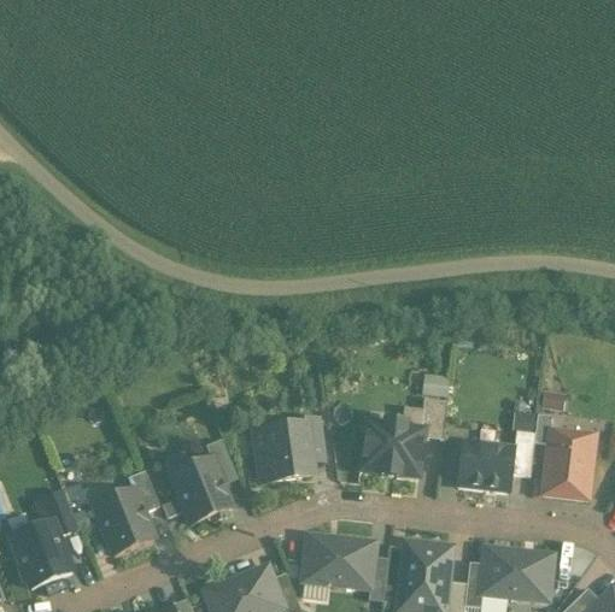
[(451,378),(433,376),(431,394),(449,396),(451,378)]
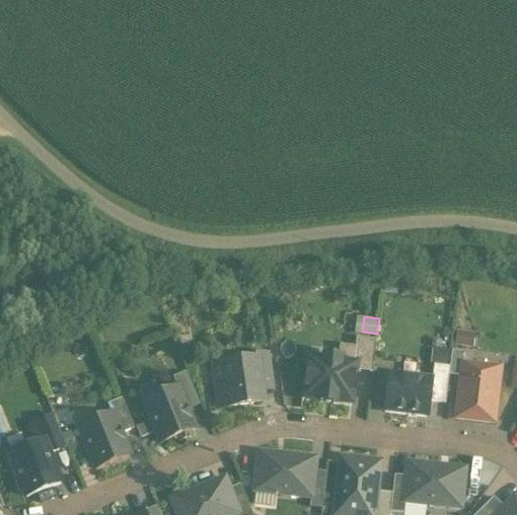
[(463,329),(460,341),(476,345),(479,334),(463,329)]
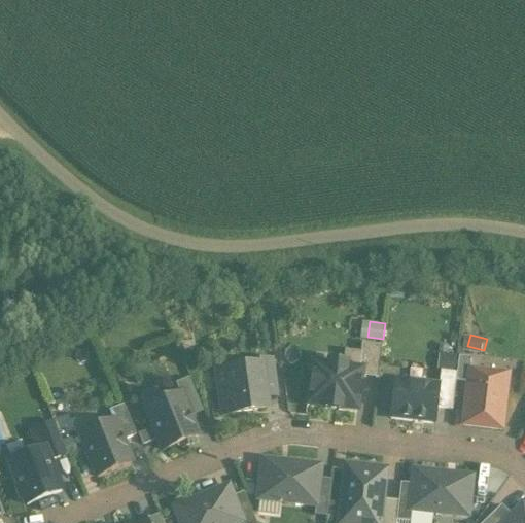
[(383,344),(362,342),(361,351),(363,351),(360,375),(379,377),(383,344)]
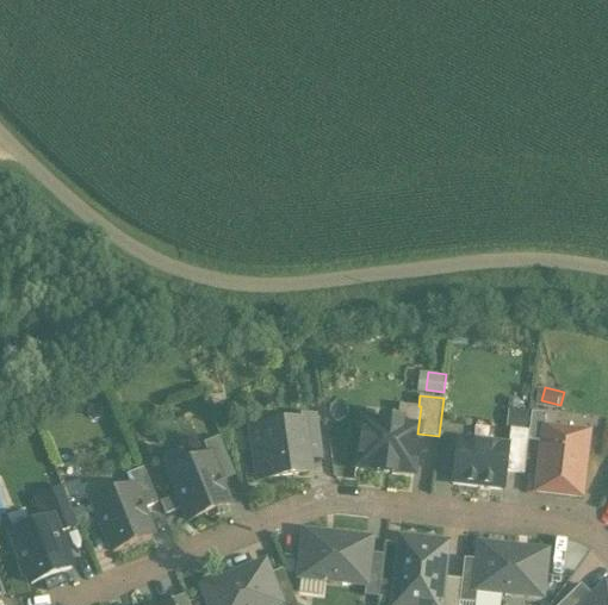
[(398,419),(383,418),(382,428),(365,425),(360,463),(413,471),(417,434),(421,406),(419,406),(401,404),(398,419)]
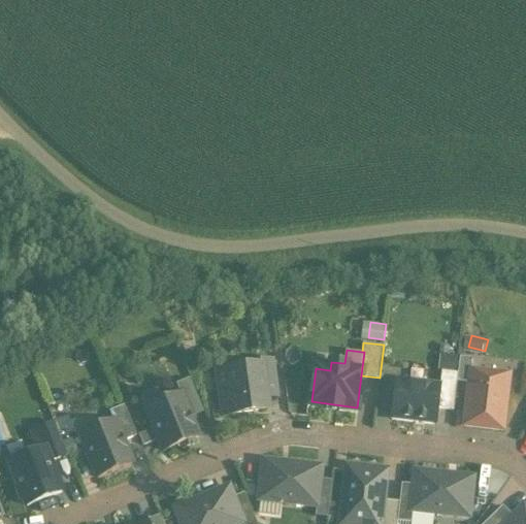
[(472,357),(461,356),(459,372),(458,380),(470,381),(471,369),(472,357)]
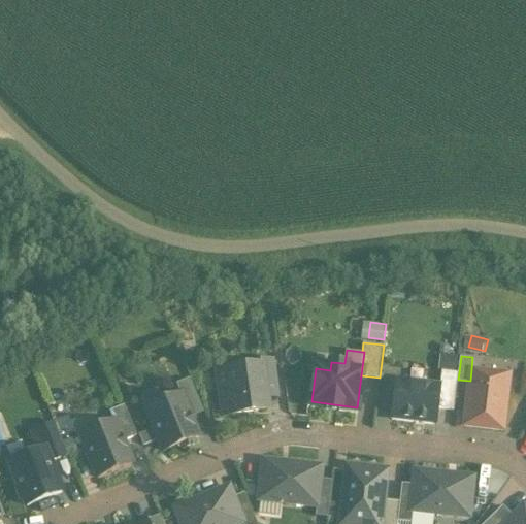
[(276,358),(262,360),(263,364),(264,364),(266,377),(277,374),(278,374),(276,358)]
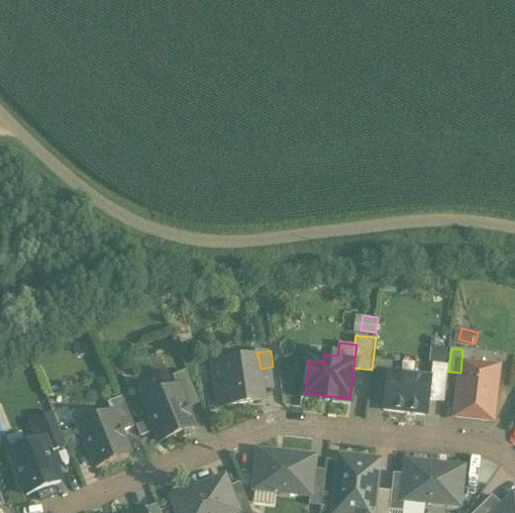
[(258,356),(224,361),(224,360),(222,360),(222,361),(214,362),(216,381),(225,380),(228,405),(262,400),(261,390),(258,372),(261,371),(261,369),(259,356),(258,356)]
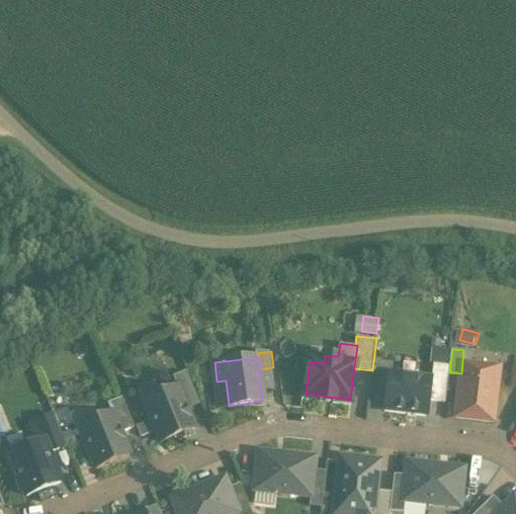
[(501,367),(462,362),(461,373),(456,417),(494,421),(501,367)]
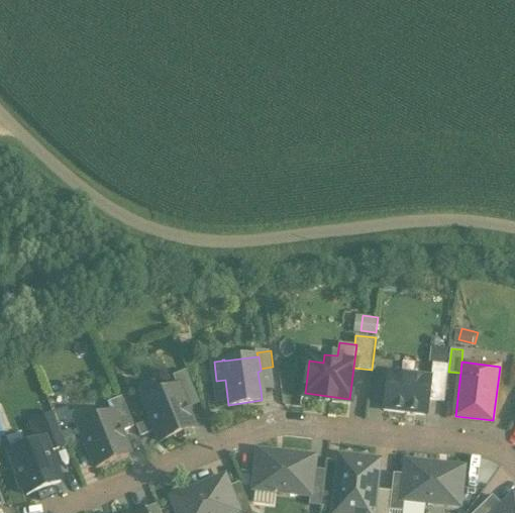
[(449,365),(433,363),(431,378),(429,398),(445,400),(448,372),(449,365)]
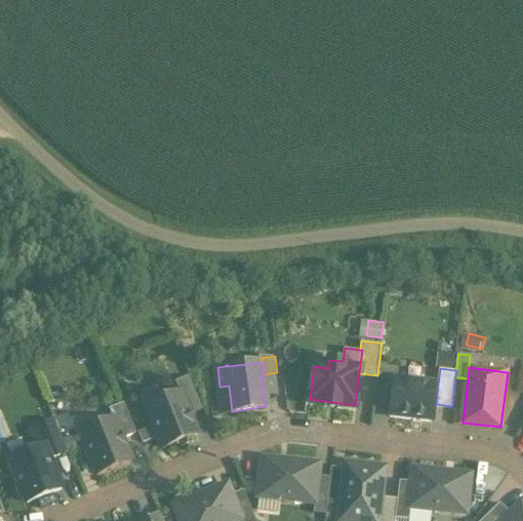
[(276,372),(265,374),(265,376),(262,377),(265,396),(279,394),(276,372)]
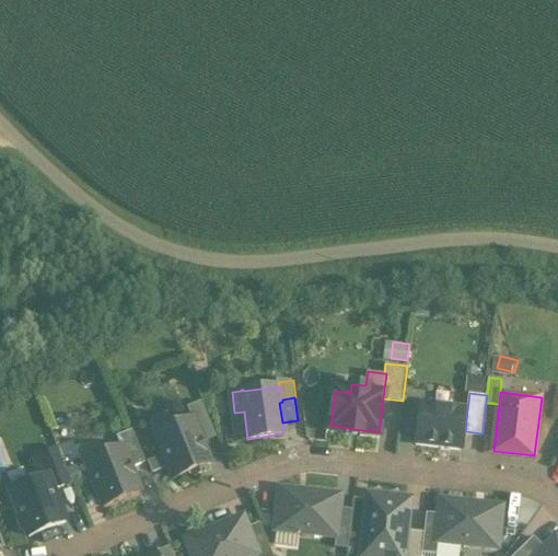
[(208,415),(202,401),(188,406),(194,418),(194,420),(208,415)]
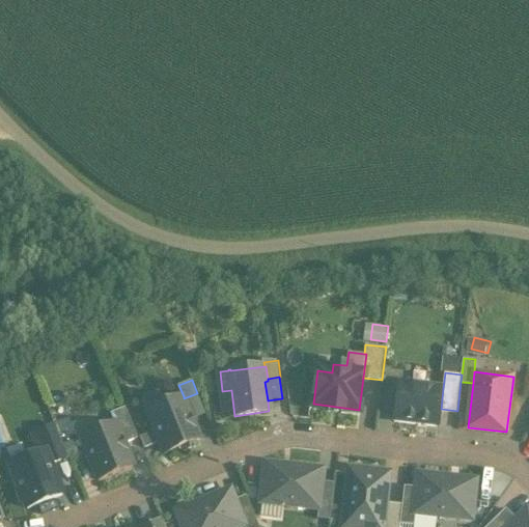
[(443,388),(399,383),(395,418),(439,423),(441,409),(443,388)]
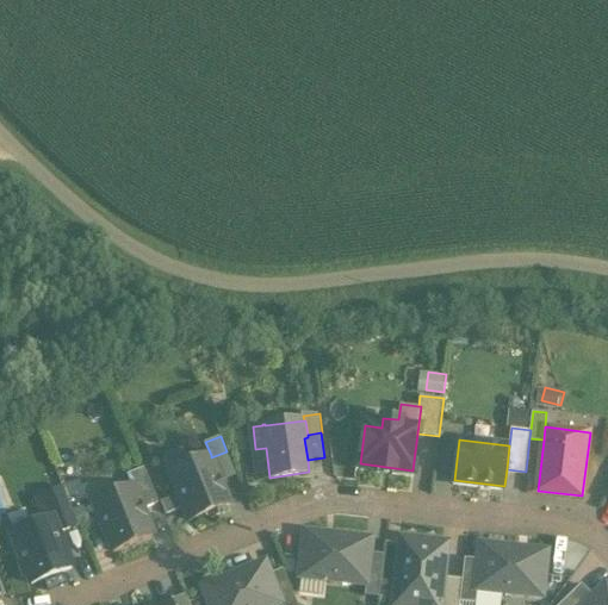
[(227,451),(211,457),(222,481),(236,475),(227,451)]
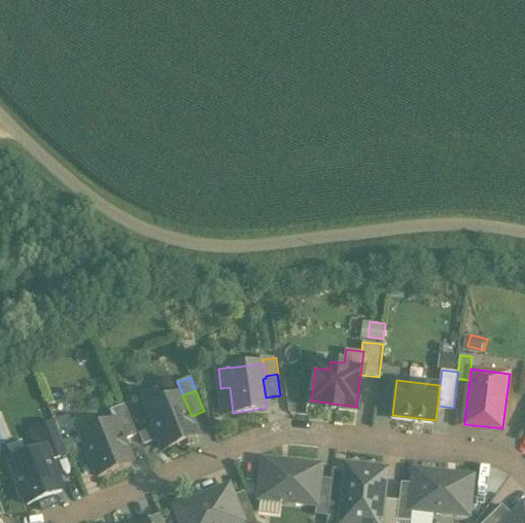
[(182,393),(147,407),(165,449),(199,436),(191,416),(182,395),(182,393)]
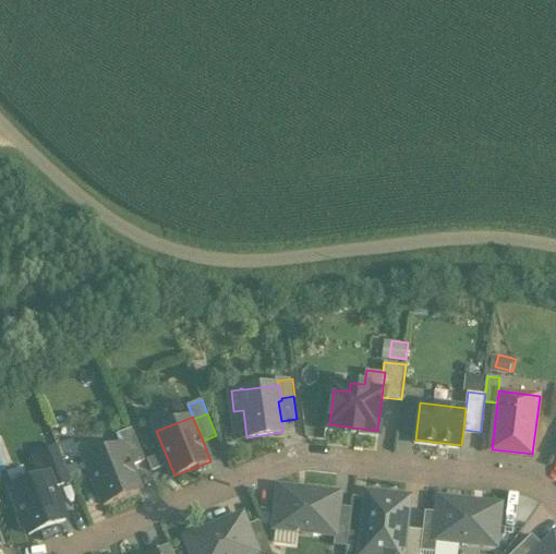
[(145,460),(132,428),(117,434),(121,445),(123,445),(131,466),(145,460)]
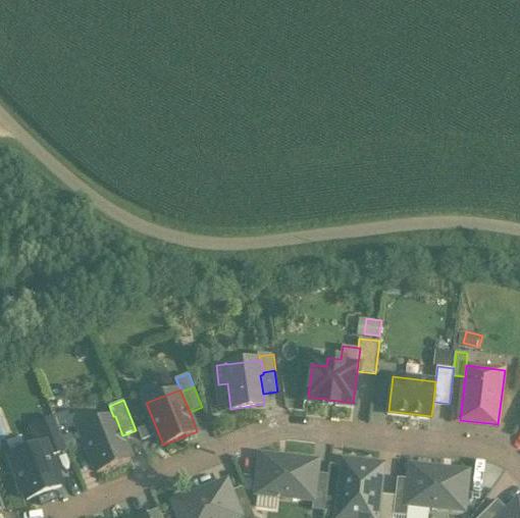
[(113,416),(81,429),(98,471),(132,458),(122,435),(115,416),(113,416)]
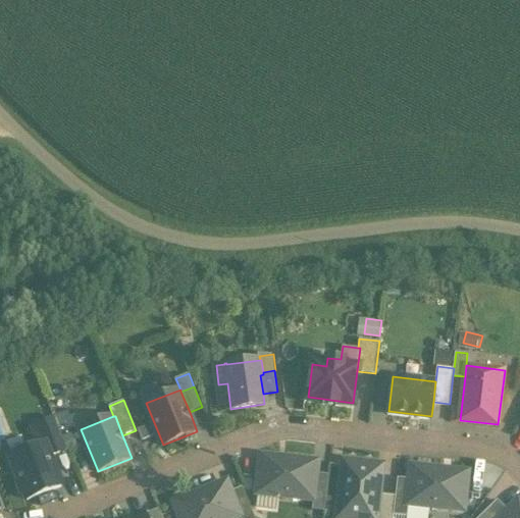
[(55,417),(32,426),(40,445),(45,443),(50,456),(67,450),(55,417)]
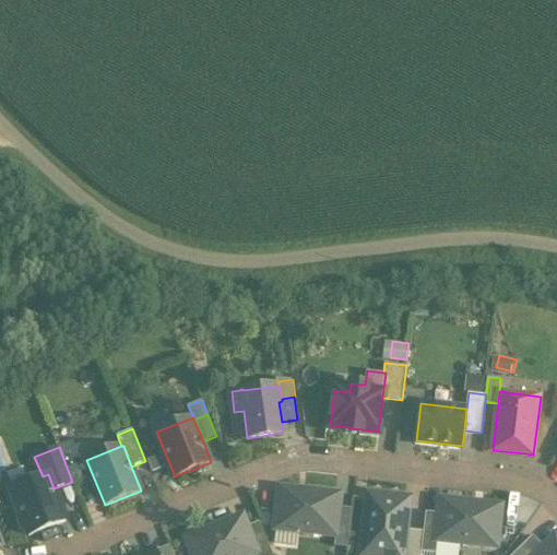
[(43,476),(12,488),(22,515),(20,518),(25,529),(28,531),(30,534),(67,520),(54,488),(48,474),(43,476)]
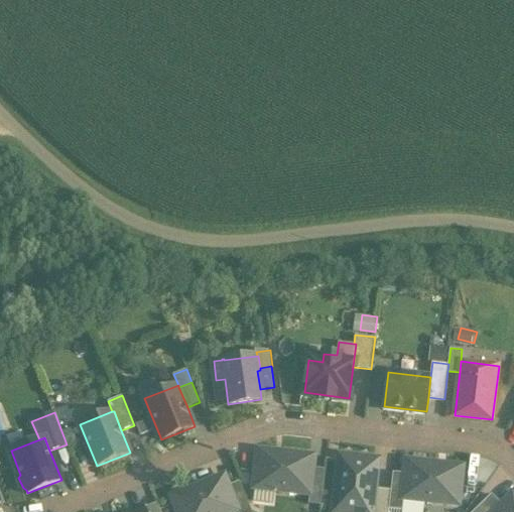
[(281,457),(258,454),(254,488),(310,494),(310,491),(314,456),(281,453),(281,457)]
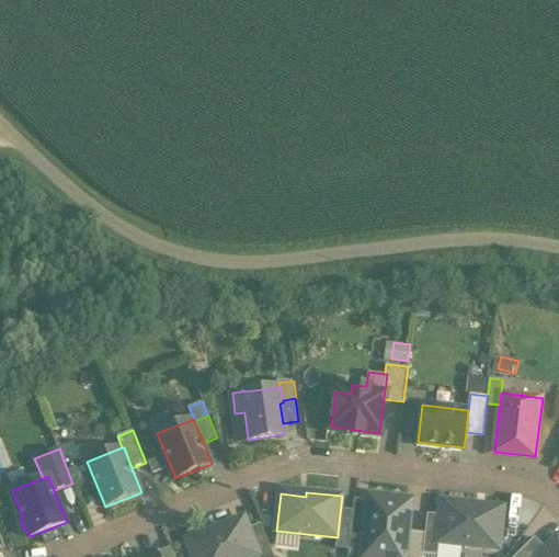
[(412,499),(369,495),(362,556),(405,556),(408,531),(412,499)]
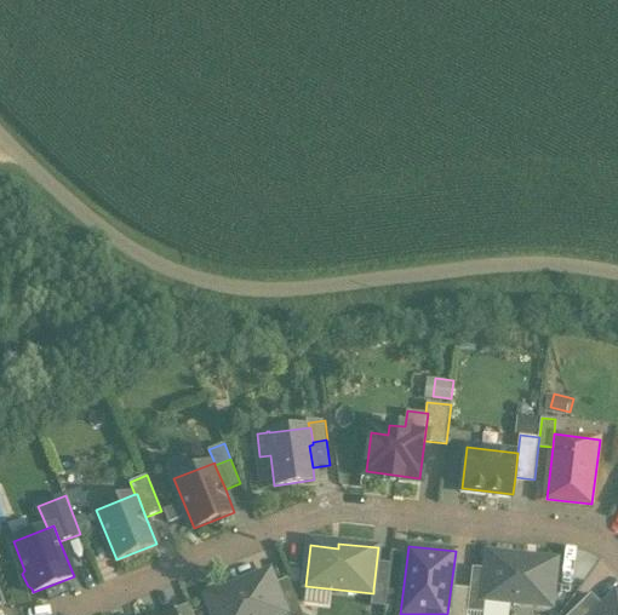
[(556,565),(528,562),(528,557),(490,552),(487,569),(484,598),(486,598),(551,605),(556,565)]
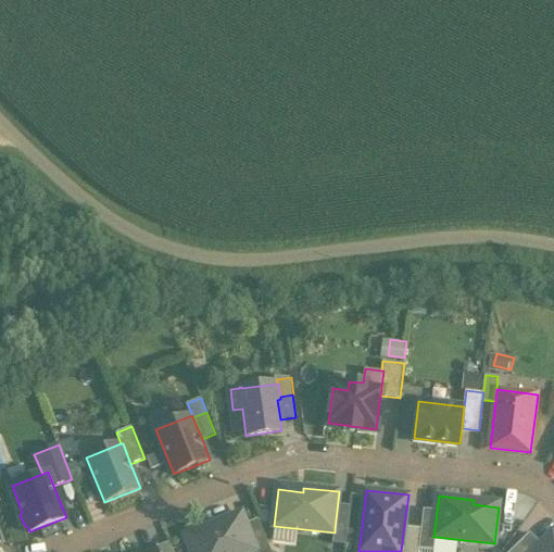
[(437,511),(424,509),(422,528),(419,549),(433,550),(436,537),(433,537),(437,511)]
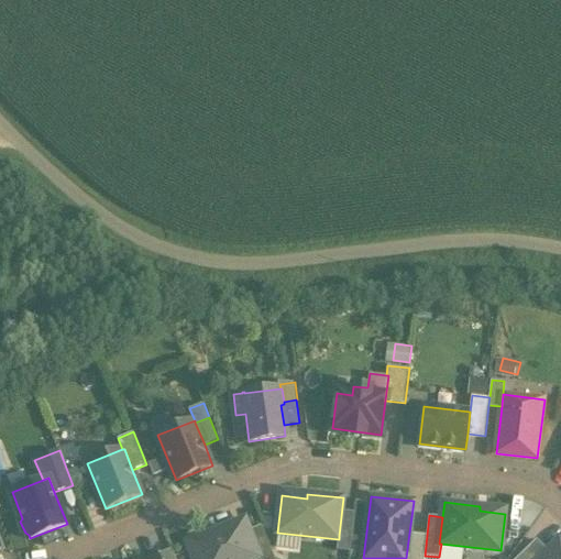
[(245,518),(212,533),(213,536),(190,546),(195,558),(256,558),(260,558),(261,557),(250,530),(245,518)]
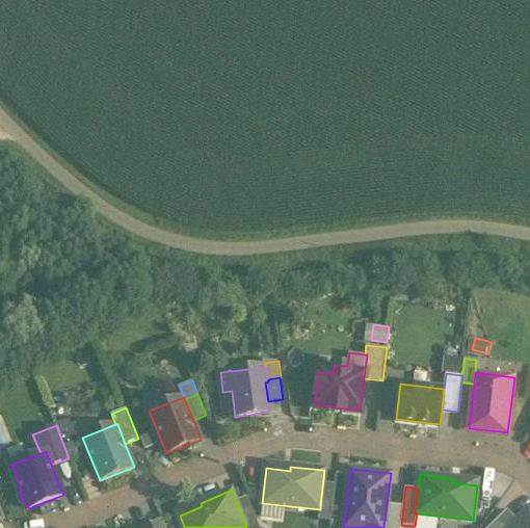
[(260,527),(247,496),(236,501),(246,526),(245,527),(260,527)]
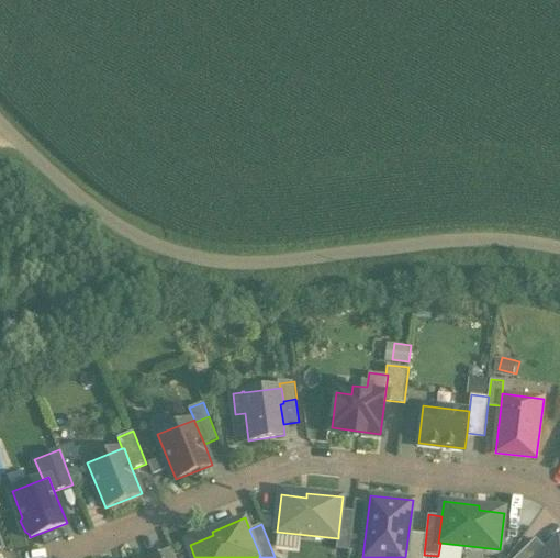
[(426,534),(409,532),(405,557),(423,557),(424,555),(426,534)]
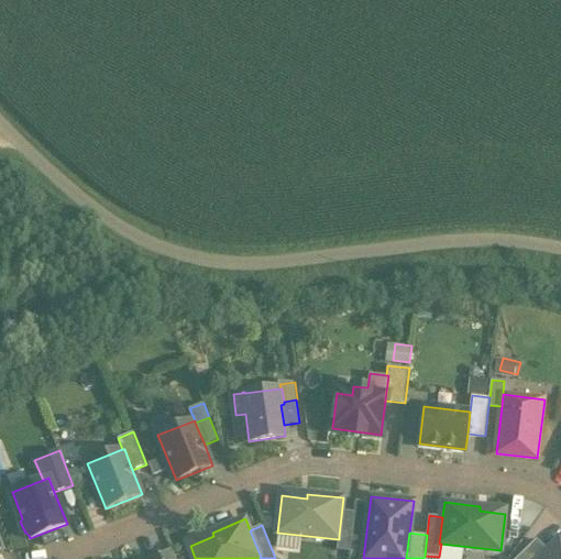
[(352,538),(339,536),(339,539),(338,549),(351,550),(352,538)]
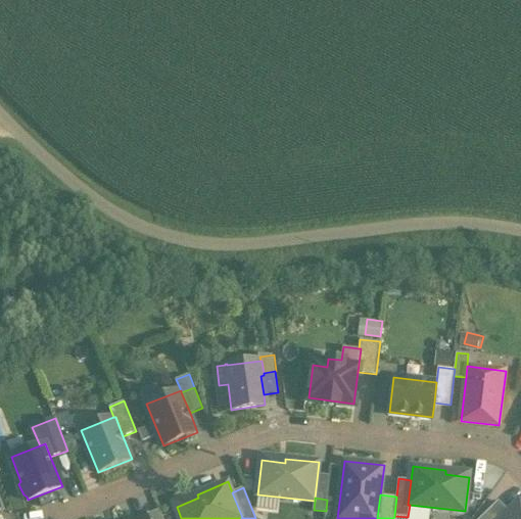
[(499,501),(479,518),(501,518),(509,511),(499,501)]
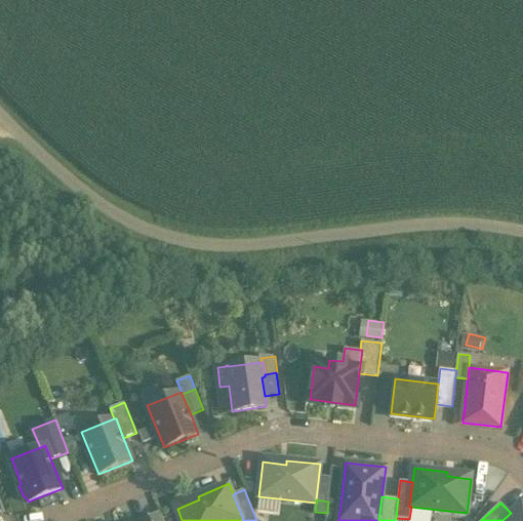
[(522,505),(521,504),(511,513),(503,520),(522,520),(522,505)]
